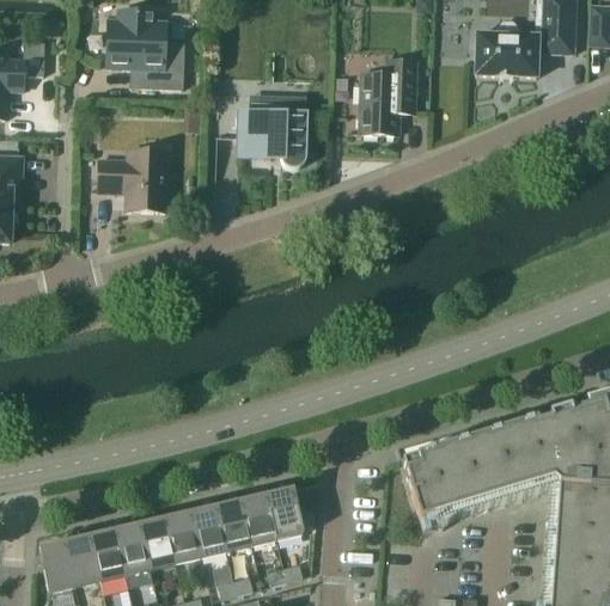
[(574,53),(575,0),(550,0),(550,18),(537,17),(536,35),(519,35),(519,26),(513,20),(504,20),(498,25),(496,34),(480,34),(480,32),(477,32),(477,36),(476,72),(476,74),(479,74),(535,75),(535,77),(537,77),(537,73),(537,49),(542,49),(542,53),(574,53)]
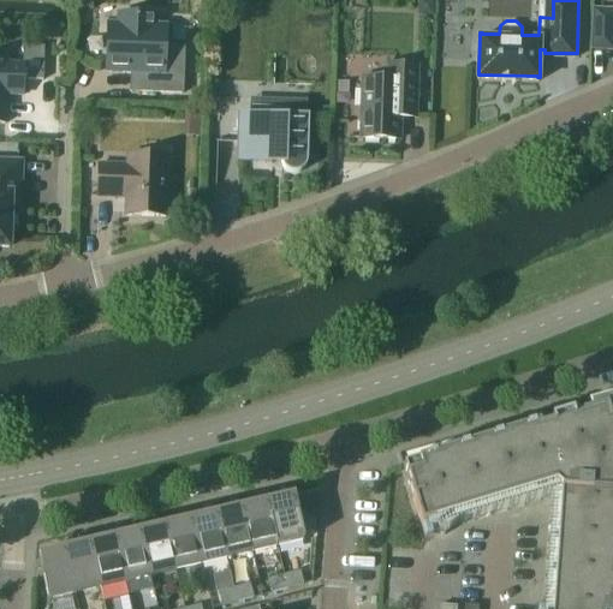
[(594,6),(593,45),(612,45),(612,6),(594,6)]
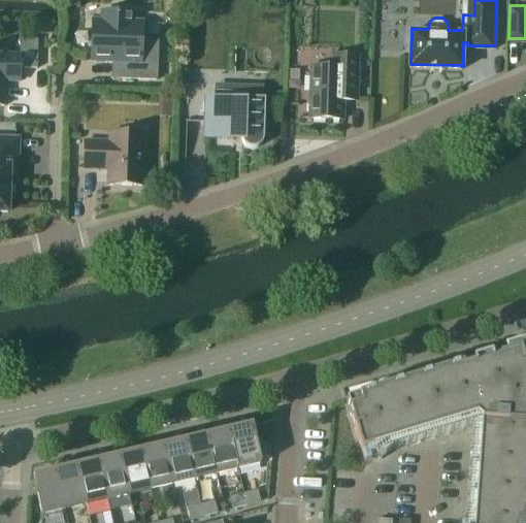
[(135,18),(135,9),(102,8),(102,17),(94,17),(93,58),(122,59),(121,75),(158,76),(159,37),(142,36),(143,18),(135,18)]
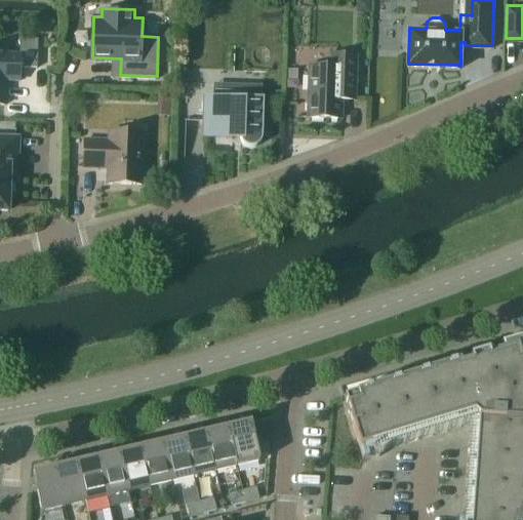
[(38,64),(39,36),(21,35),(21,50),(7,50),(7,47),(0,46),(0,97),(2,97),(1,102),(5,102),(6,76),(21,77),(22,64),(38,64)]
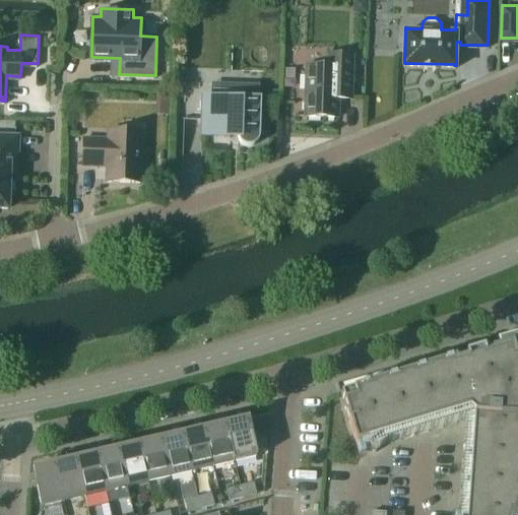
[(353,95),(354,52),(328,51),(328,63),(308,62),(306,112),(296,112),(296,113),(339,114),(339,94),(353,95)]
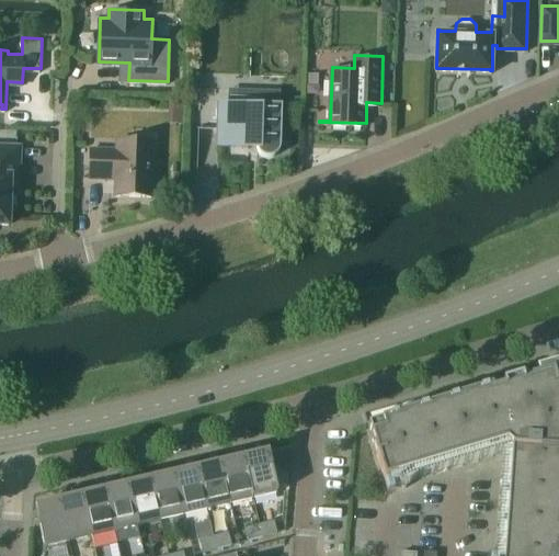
[(230,98),(229,104),(226,104),(228,71),(201,70),(198,115),(220,116),(219,144),(250,145),(250,142),(258,143),(260,149),(265,154),(272,154),(277,151),(281,147),(282,142),(283,101),(281,101),(281,92),(237,91),(232,92),(230,98)]
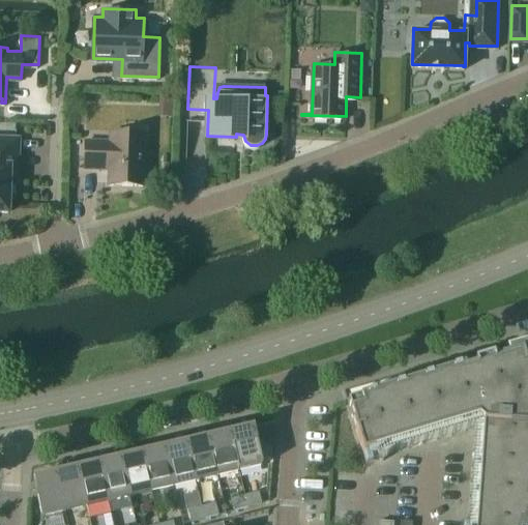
[(145,150),(146,132),(112,130),(112,139),(87,139),(86,165),(103,166),(103,163),(111,164),(110,181),(144,182),(145,164),(147,164),(147,150),(145,150)]
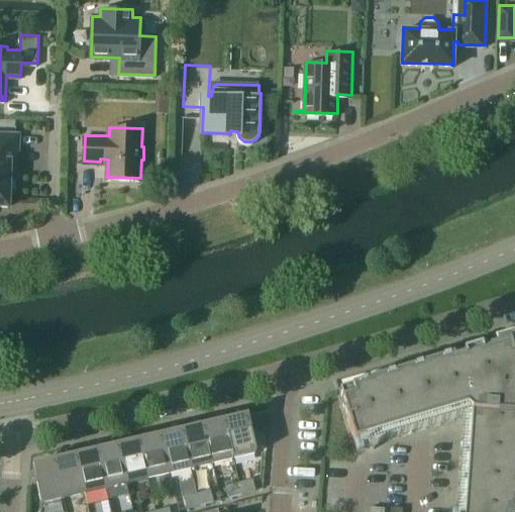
[(0,203),(9,204),(9,190),(10,175),(17,175),(19,132),(0,131),(0,203)]
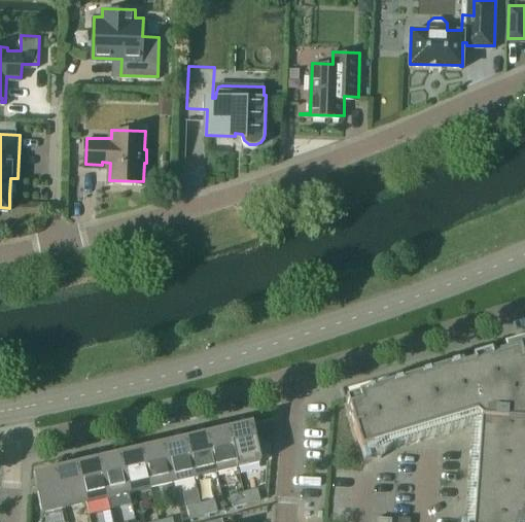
[(524,357),(521,349),(521,346),(492,354),(491,351),(473,357),(475,362),(464,366),(463,363),(446,369),(446,371),(435,374),(435,372),(417,378),(418,380),(408,383),(407,381),(389,386),(389,388),(379,391),(379,389),(360,394),(362,401),(349,405),(355,423),(354,424),(365,458),(383,453),(380,442),(477,412),(482,416),(475,518),(463,517),(462,521),(524,521),(524,358),(524,357)]
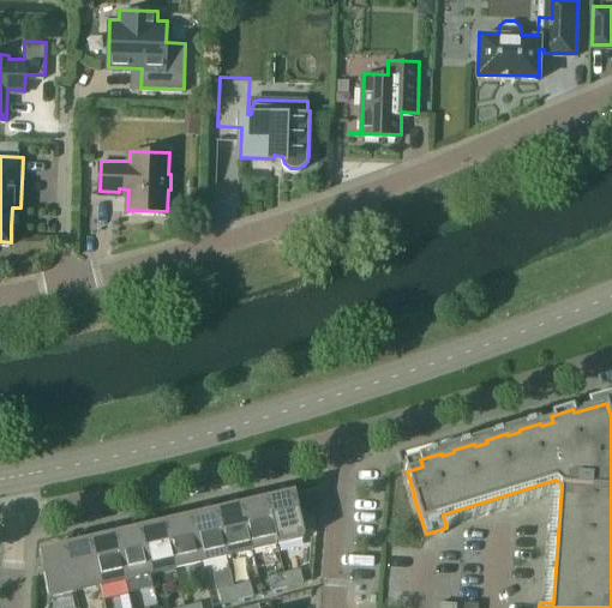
[(269,498),(279,541),(306,534),(295,492),(269,498)]
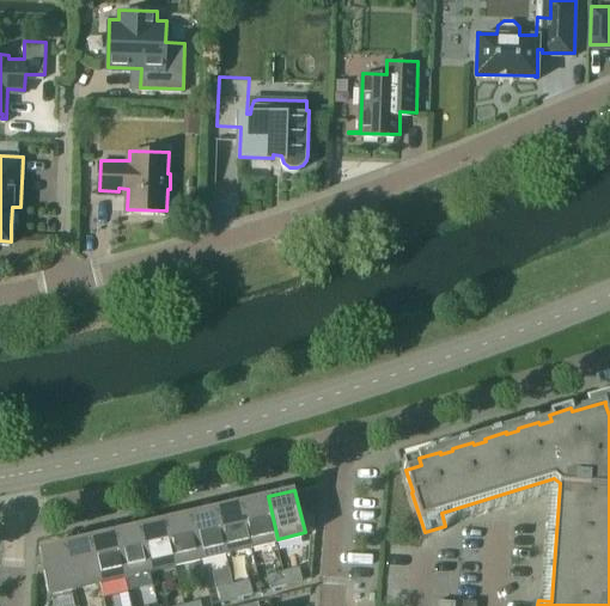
[(252,544),(278,539),(268,496),(243,502),(252,544)]
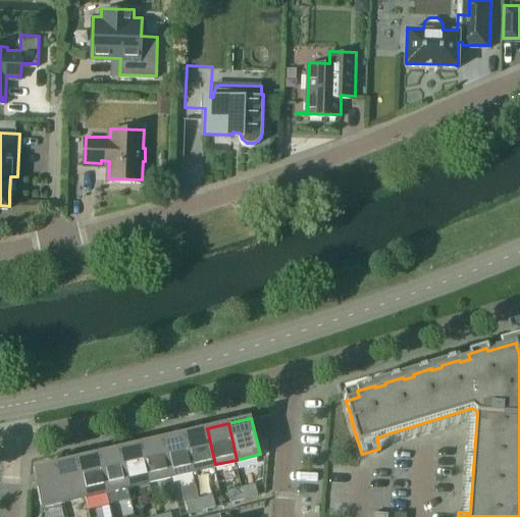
[(194,469),(215,464),(207,428),(186,433),(194,469)]
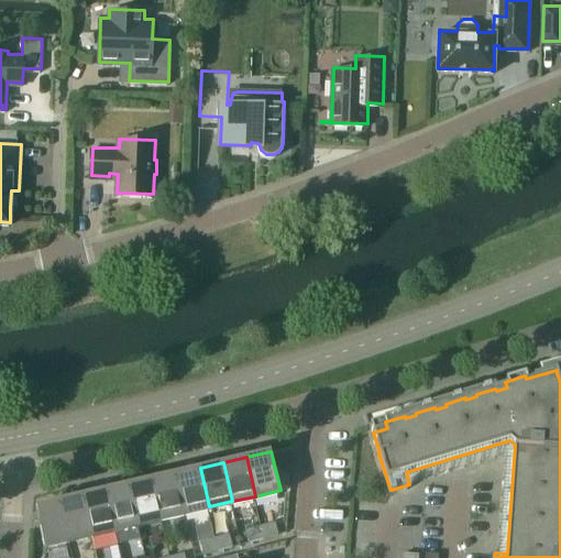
[(186,512),(209,506),(200,468),(177,473),(186,512)]
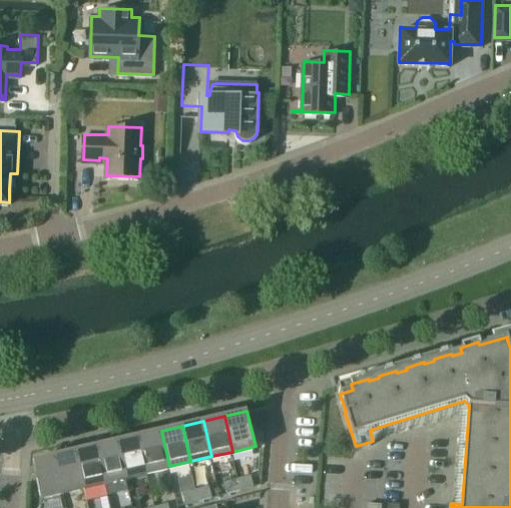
[(148,471),(169,466),(161,431),(139,436),(148,471)]
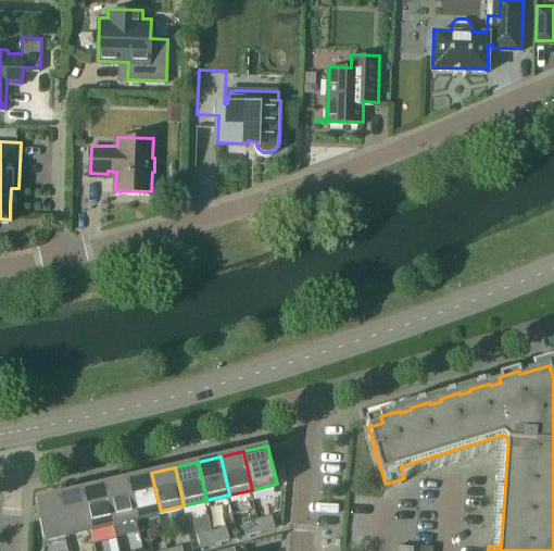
[(138,516),(161,511),(151,473),(128,477),(138,516)]
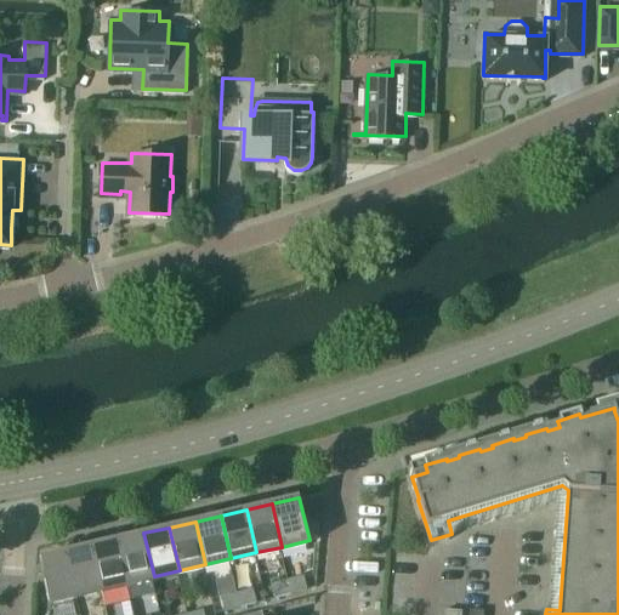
[(129,582),(154,576),(143,533),(118,539),(129,582)]
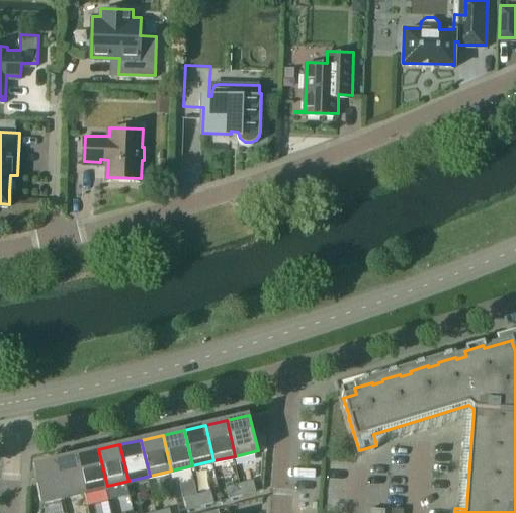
[(86,491),(107,486),(98,449),(77,454),(86,491)]
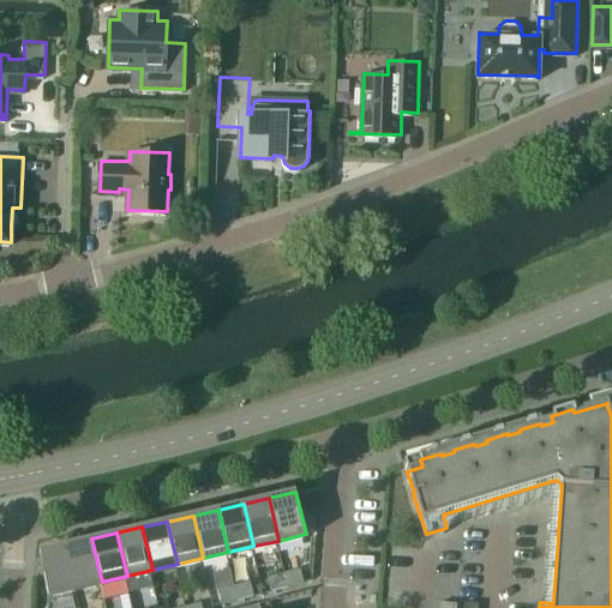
[(77,588),(102,582),(91,539),(66,545),(77,588)]
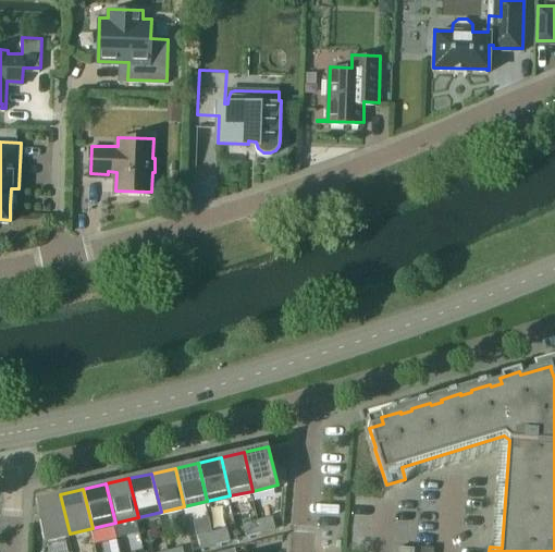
[(45,539),(70,534),(60,494),(36,500),(45,539)]
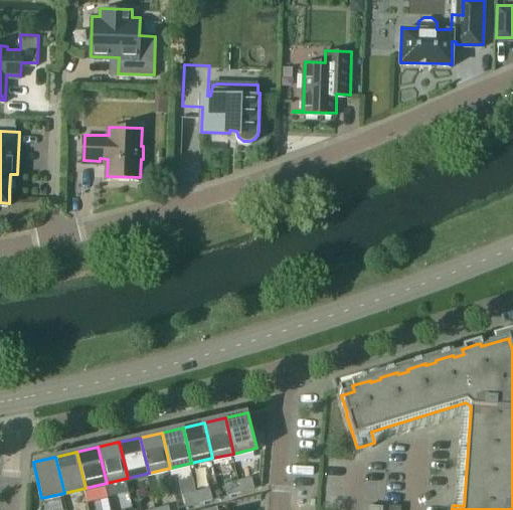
[(239,477),(242,489),(255,485),(252,474),(239,477)]
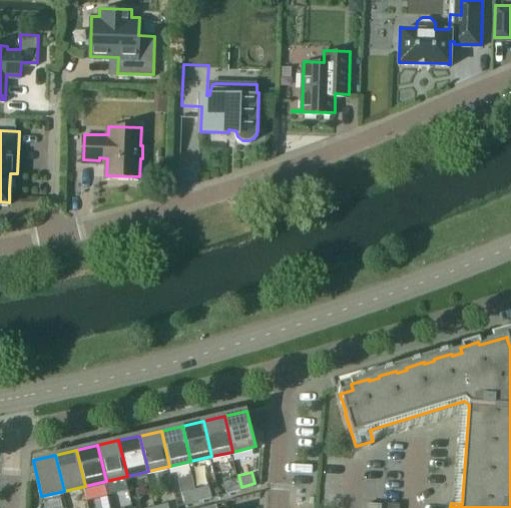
[(228,491),(241,487),(238,475),(224,479),(228,491)]
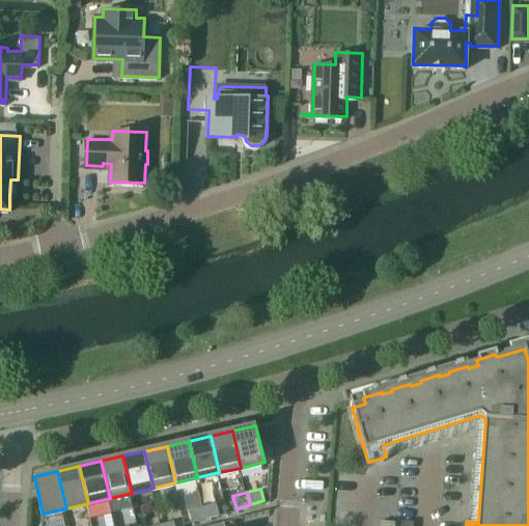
[(203,503),(206,516),(220,513),(217,500),(203,503)]
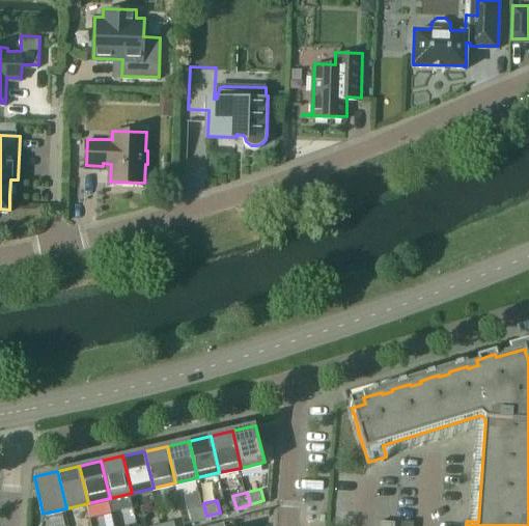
[(193,520),(206,516),(203,503),(190,507),(193,520)]
